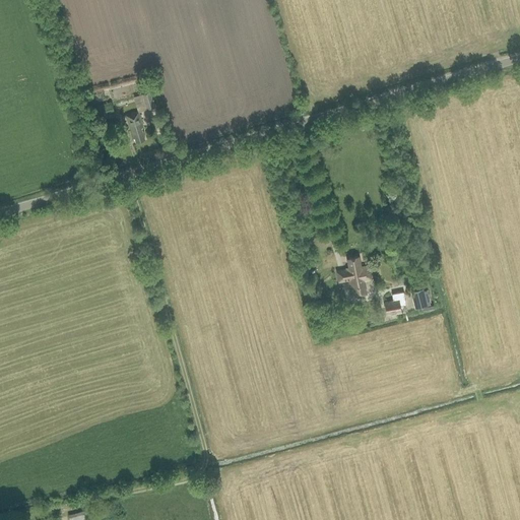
[(143,94),(147,109),(155,107),(150,91),(143,94)]
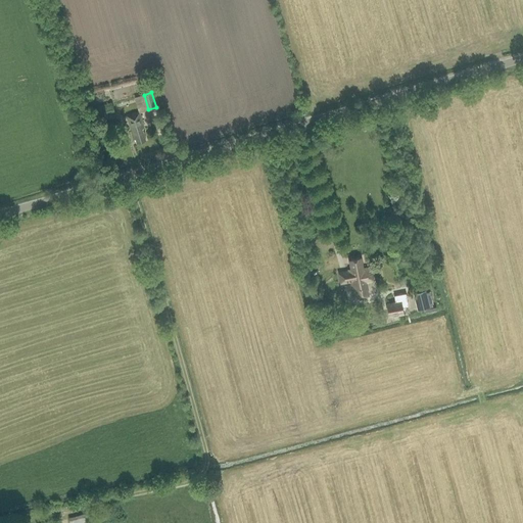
[(140,112),(148,109),(144,95),(135,97),(140,112)]
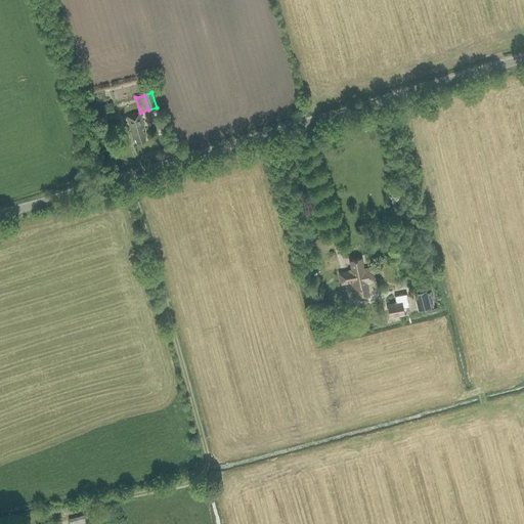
[(145,140),(142,128),(145,128),(141,113),(129,116),(133,131),(131,132),(133,139),(136,139),(137,142),(145,140)]
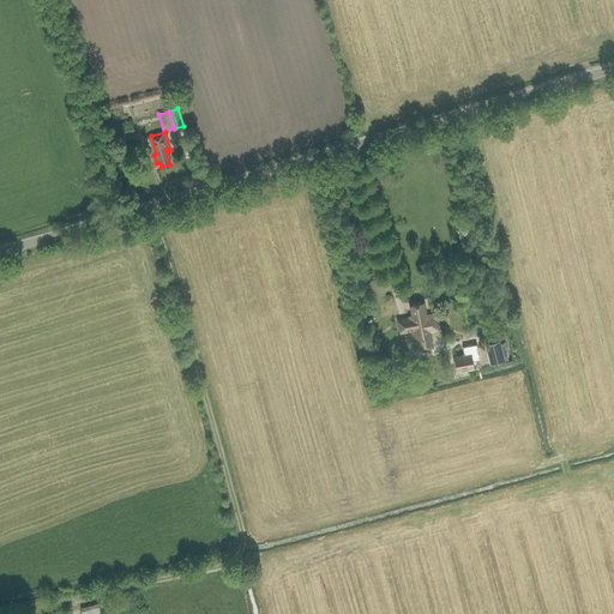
[(426,314),(423,301),(410,305),(413,317),(397,320),(399,335),(413,332),(416,349),(432,347),(429,331),(439,329),(435,313),(426,314)]
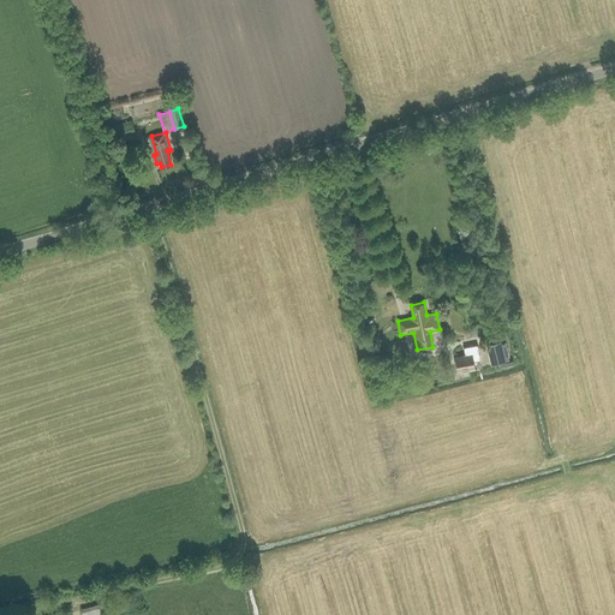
[(458,374),(476,370),(475,362),(481,360),(478,346),(464,348),(465,354),(455,357),(458,374)]
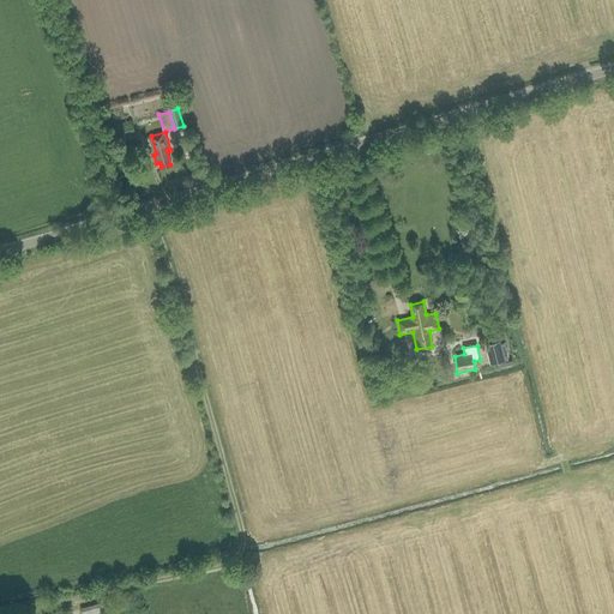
[(492,365),(504,362),(500,345),(488,348),(492,365)]
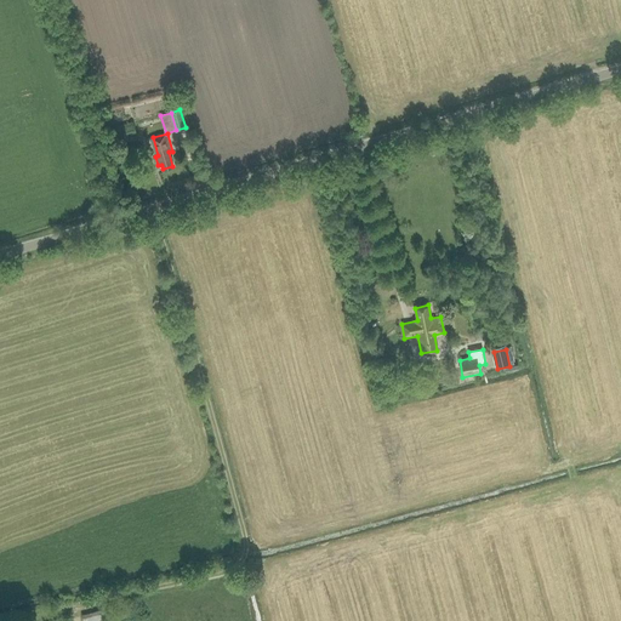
[(83,620),(102,620),(100,610),(81,615),(83,620)]
